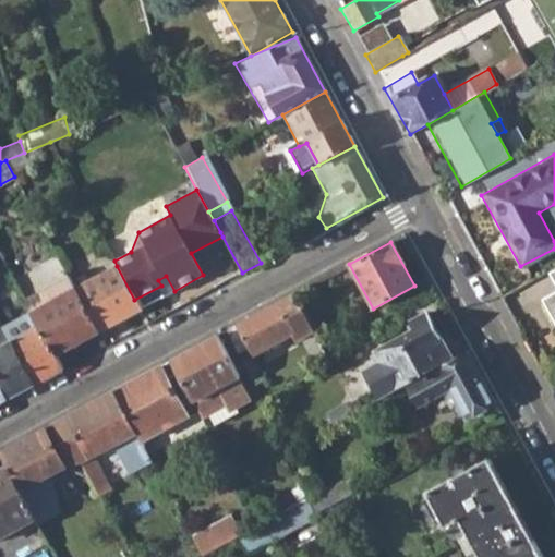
[(117,266),(74,290),(97,333),(141,311),(134,300),(117,266)]
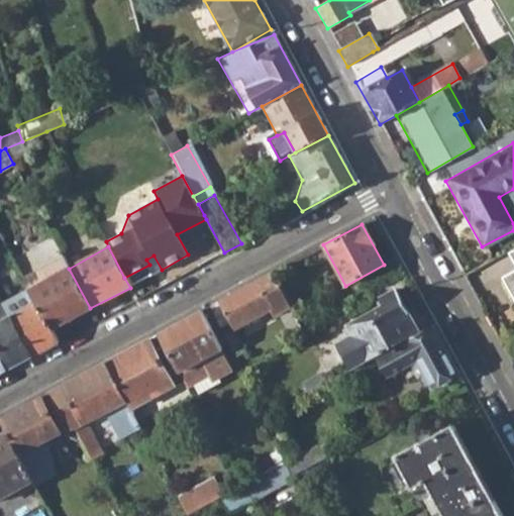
[(162,270),(153,255),(146,260),(149,265),(153,274),(162,270)]
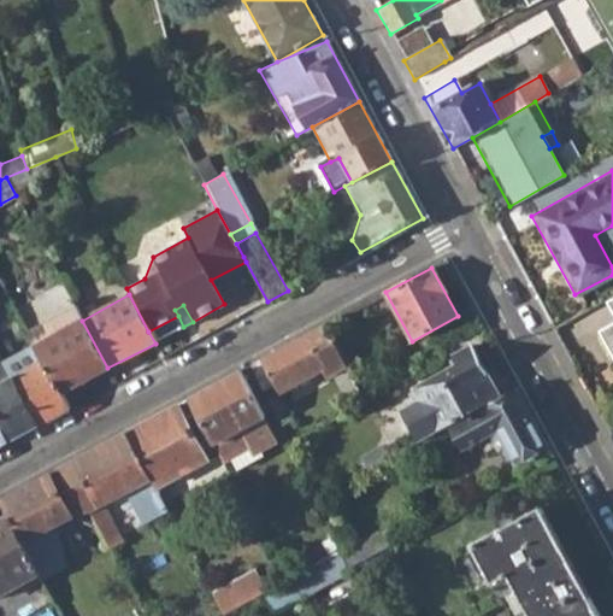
[(35,346),(60,393),(107,368),(82,321),(75,308),(53,320),(60,333),(35,346)]
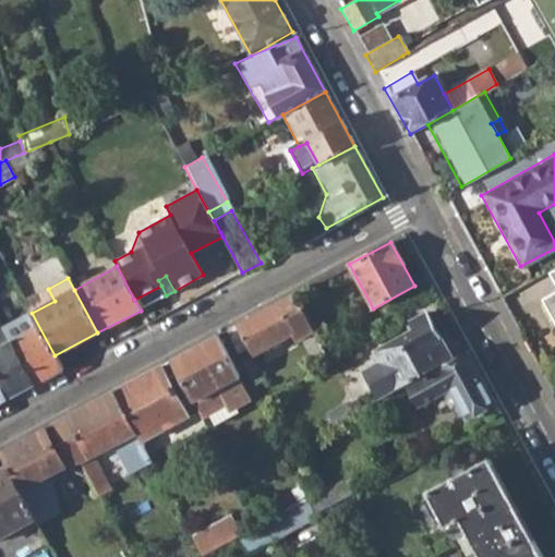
[(554,291),(541,300),(554,325),(554,291)]
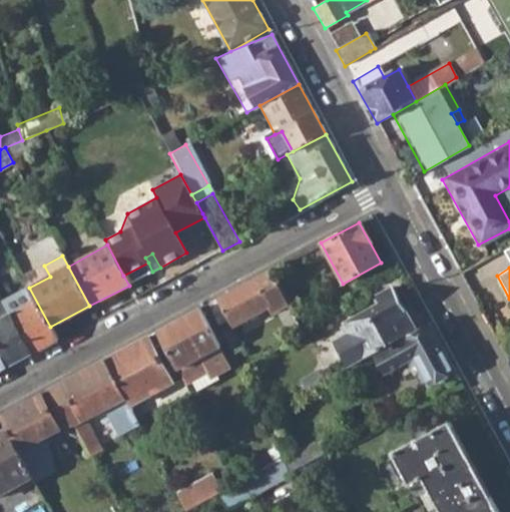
[(206,304),(231,356),(240,350),(228,328),(246,319),(251,328),(288,309),(268,271),(206,304)]
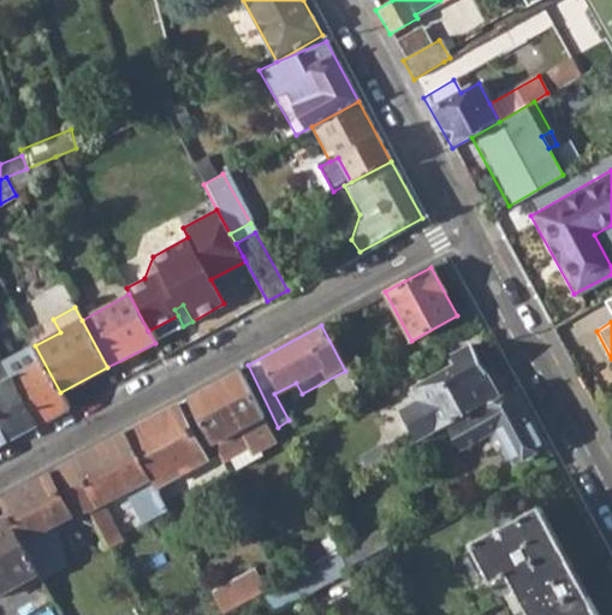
[(10,378),(35,425),(69,407),(60,392),(35,346),(3,362),(10,378)]
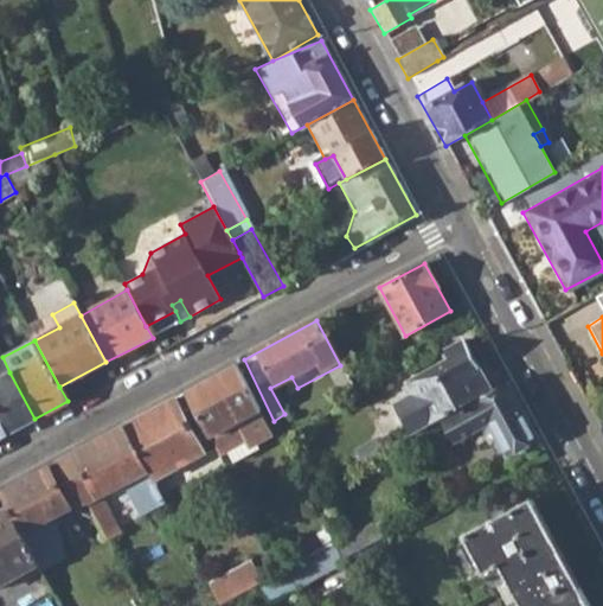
[(398,408),(412,435),(443,419),(475,402),(492,393),(462,343),(443,352),(448,361),(408,383),(416,397),(398,408)]
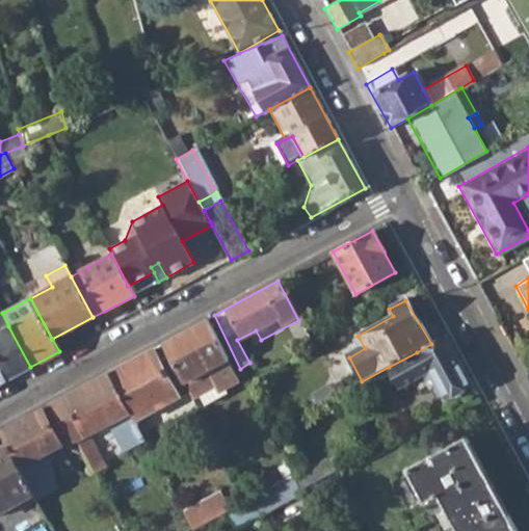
[(0,382),(30,367),(8,326),(2,313),(0,309),(0,382)]
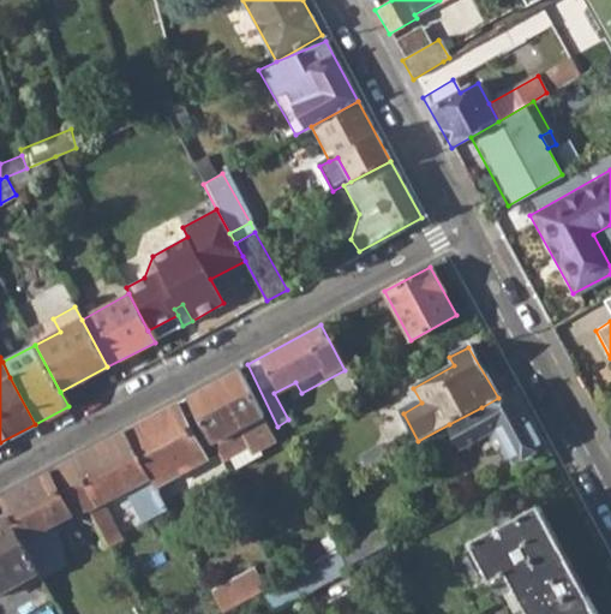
[(187,397),(210,442),(220,462),(246,447),(238,428),(262,416),(238,370),(187,397)]
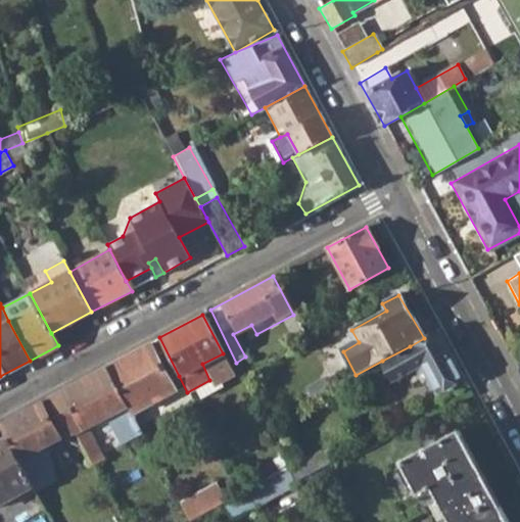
[(421,366),(436,394),(464,380),(437,331),(424,338),(410,346),(382,361),(392,381),(421,366)]
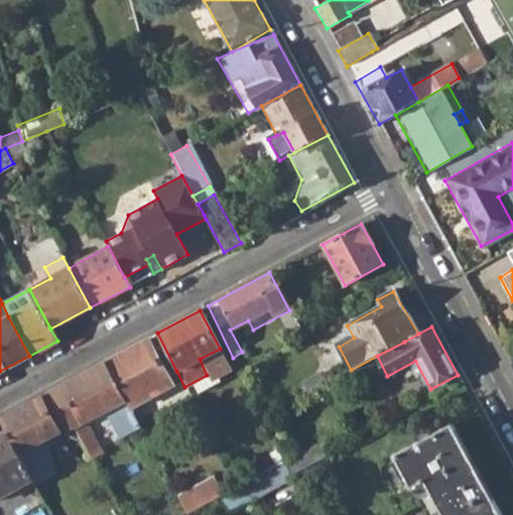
[(104,362),(128,407),(171,385),(146,339),(104,362)]
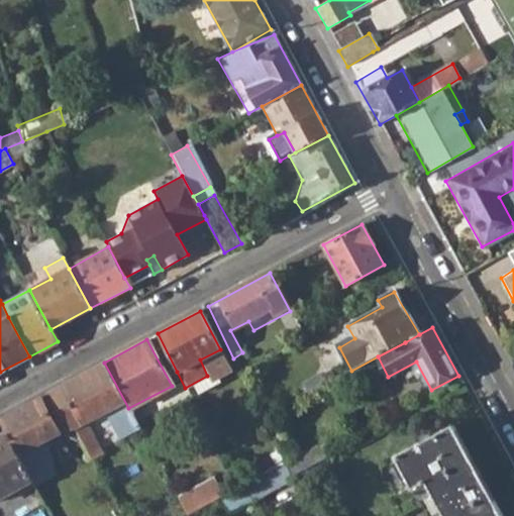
[(92,434),(118,421),(119,423),(132,415),(128,408),(104,363),(60,386),(46,394),(68,432),(74,429),(91,462),(104,455),(92,434)]
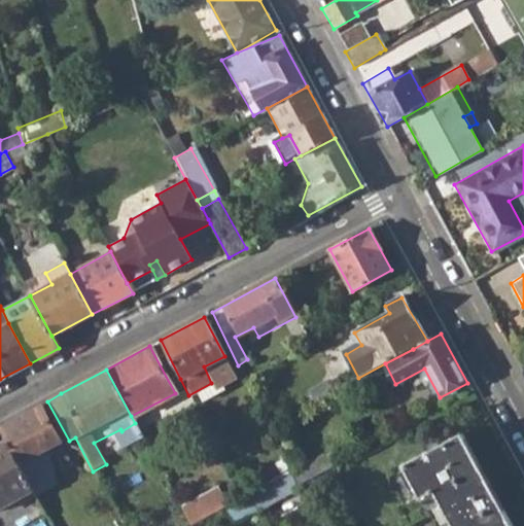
[(308,392),(314,402),(333,392),(327,381),(308,392)]
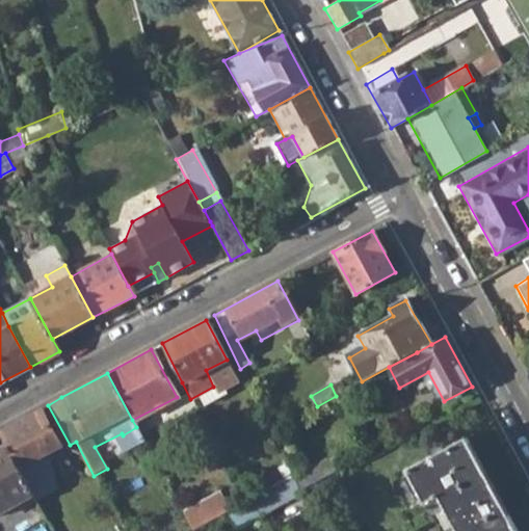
[(5,446),(18,470),(32,496),(34,499),(54,489),(45,455),(61,447),(41,409),(0,430),(0,437),(5,446)]
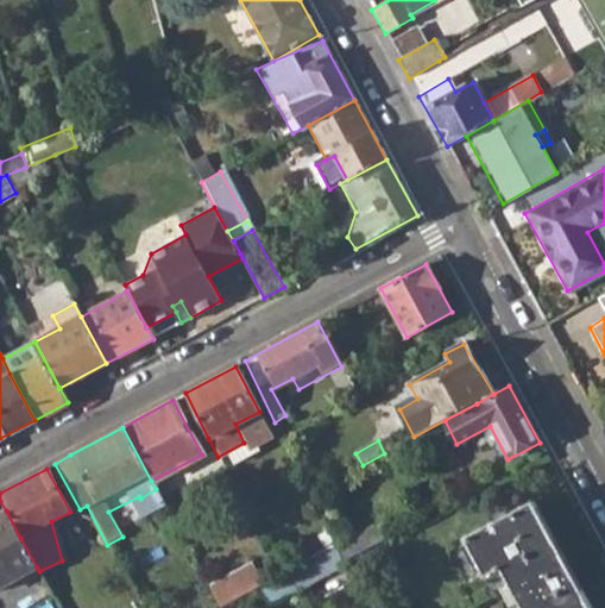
[(587,607),(530,502),(491,522),(473,491),(389,537),(424,607),(471,607),(496,595),(502,607),(587,607)]
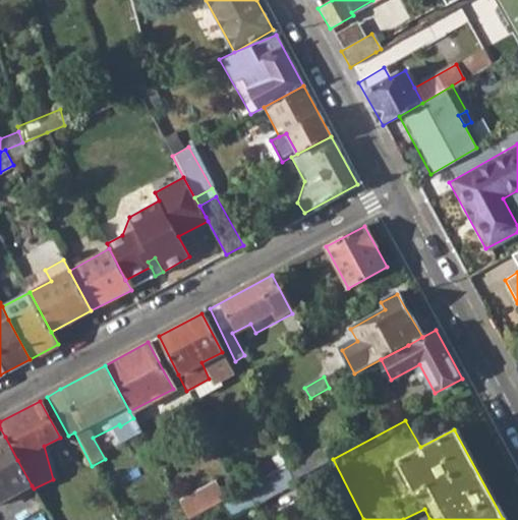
[(0,502),(32,485),(17,460),(5,437),(0,439),(0,502)]
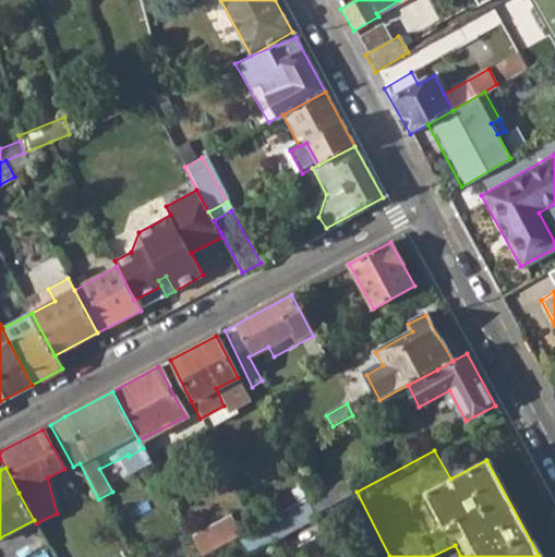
[(308,503),(314,516),(354,494),(348,481),(308,503)]
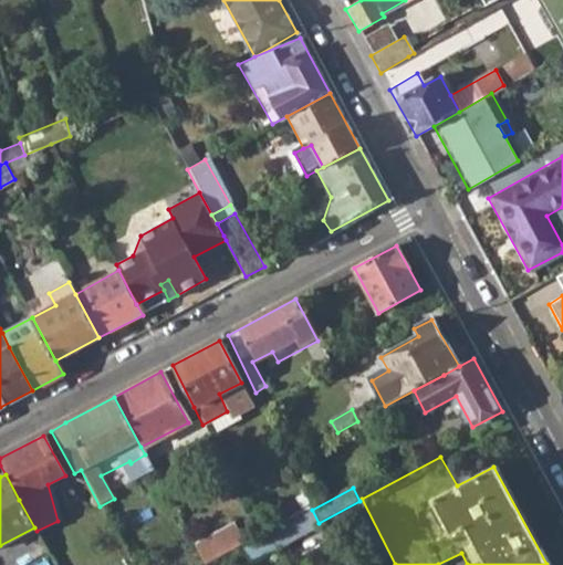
[(312,510),(267,534),(274,548),(320,525),(319,523),(312,510)]
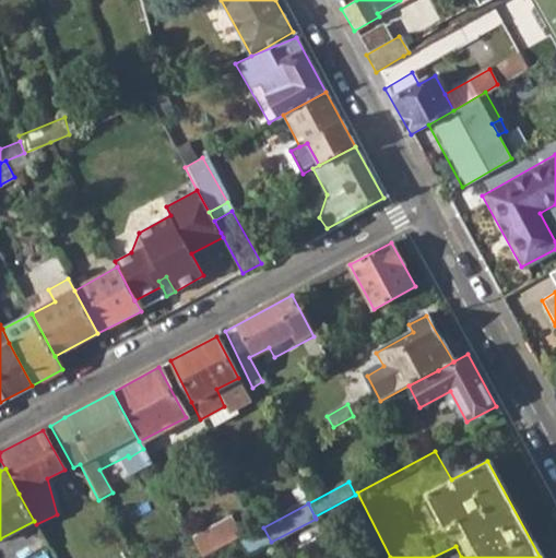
[(191,541),(200,557),(205,557),(219,551),(240,539),(241,539),(231,519),(191,541)]
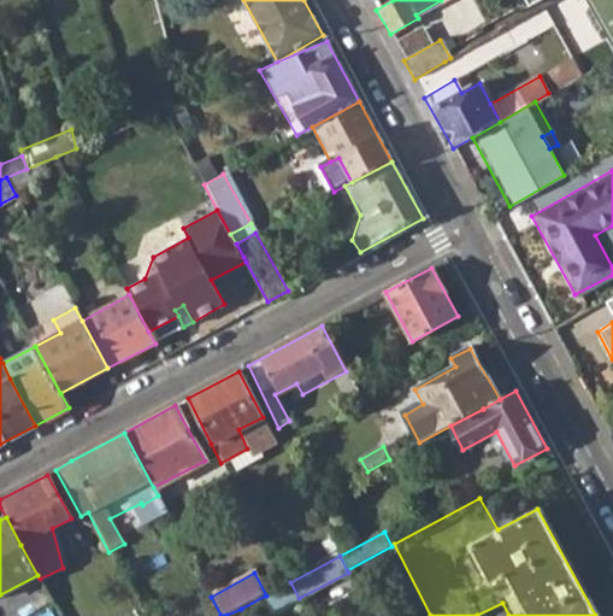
[(299,598),(290,582),(266,596),(265,596),(273,612),(299,598)]
